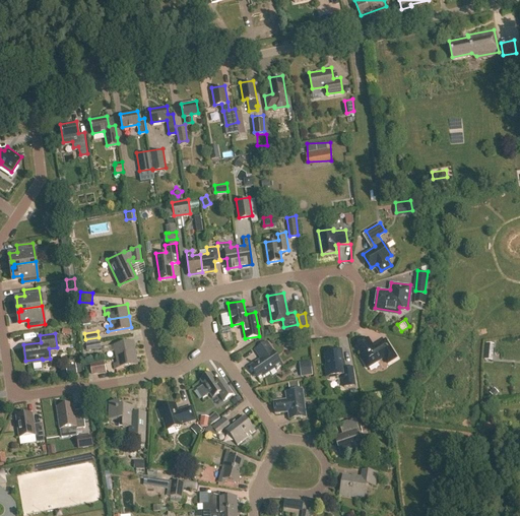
[(396,356),(385,337),(373,344),(368,336),(355,343),(362,352),(360,353),(367,366),(384,355),(387,361),(396,356)]
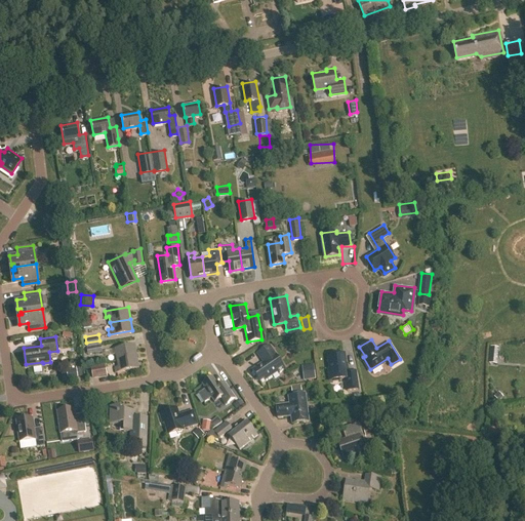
[(86,349),(87,351),(102,348),(99,341),(86,343),(82,344),(83,349),(86,349)]
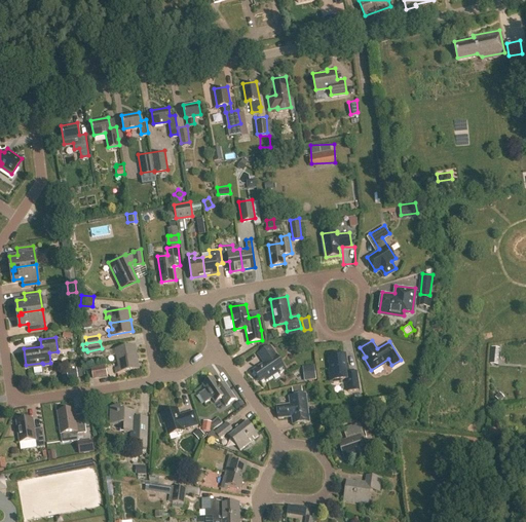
[(117,359),(137,355),(135,343),(111,347),(112,353),(116,352),(117,359)]
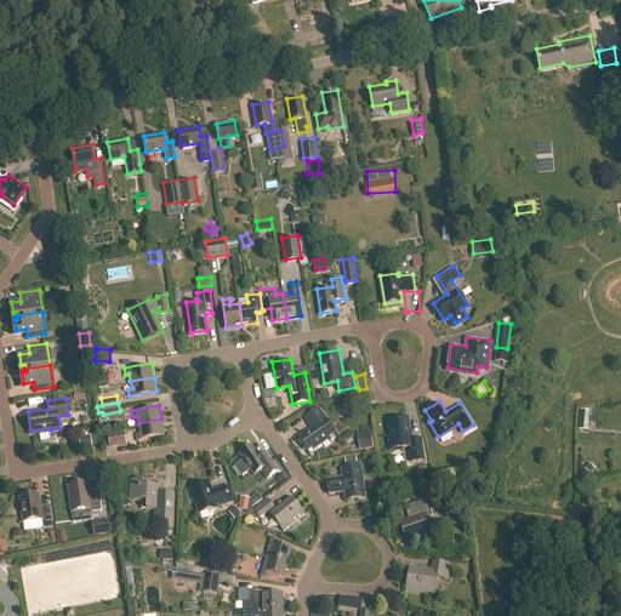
[(318,405),(305,415),(312,426),(298,435),(307,449),(313,445),(313,446),(328,437),(329,438),(337,433),(330,423),(318,405)]
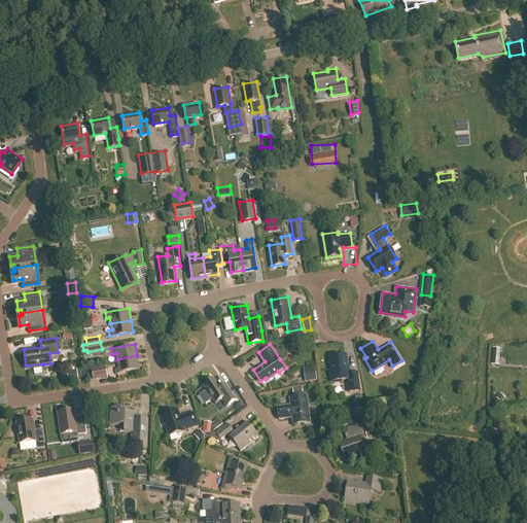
[(493,346),(492,355),(499,355),(500,347),(493,346)]
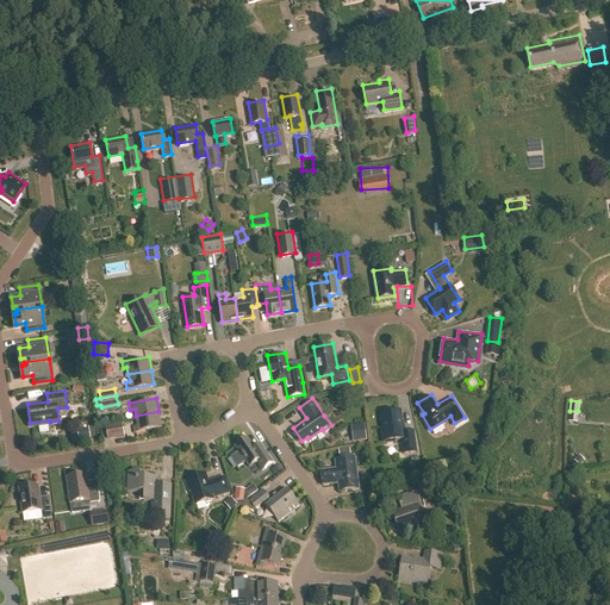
[(381,426),(384,440),(386,438),(387,440),(394,438),(396,437),(402,437),(404,451),(416,449),(412,428),(404,429),(403,423),(400,424),(399,409),(383,411),(384,425),(381,426)]
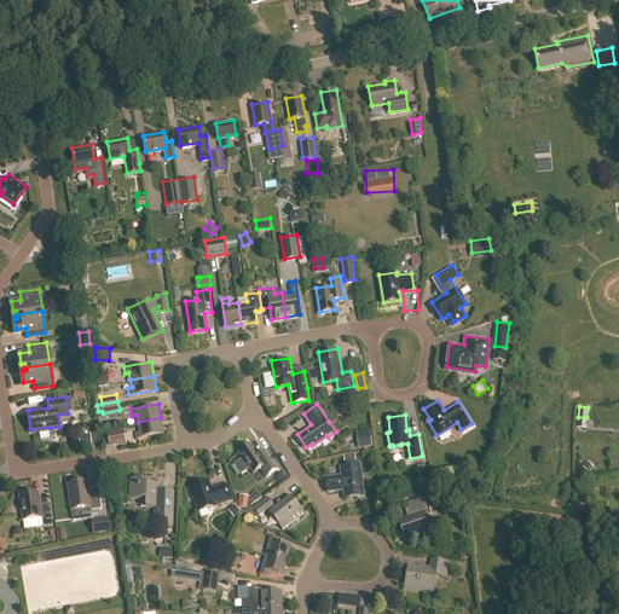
[(134,430),(136,436),(163,432),(161,417),(138,422),(139,429),(134,430)]
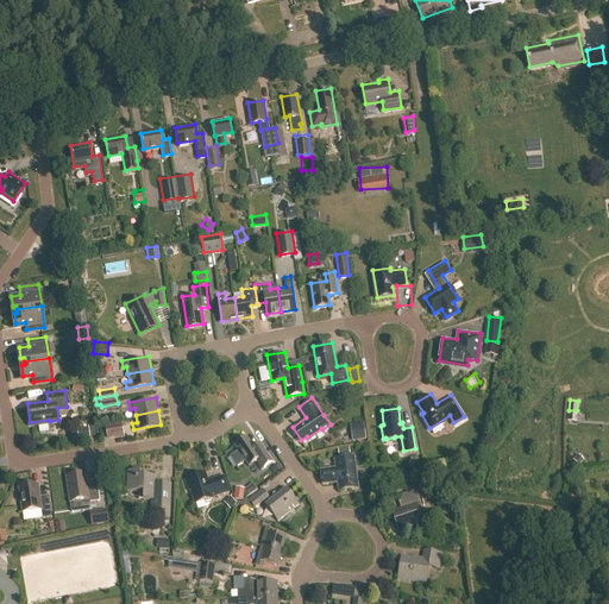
[(105,421),(107,435),(123,432),(120,419),(105,421)]
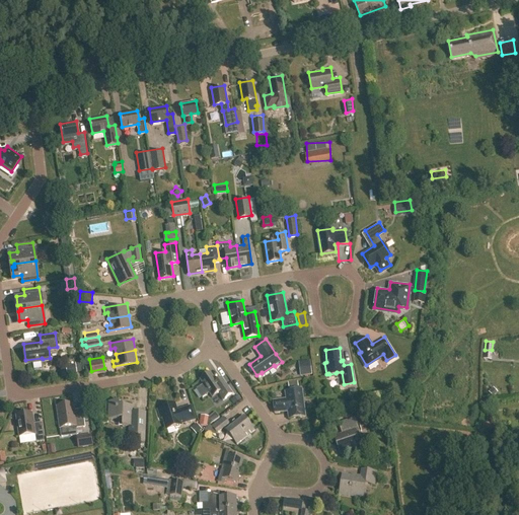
[(298,359),(299,373),(311,372),(309,358),(298,359)]
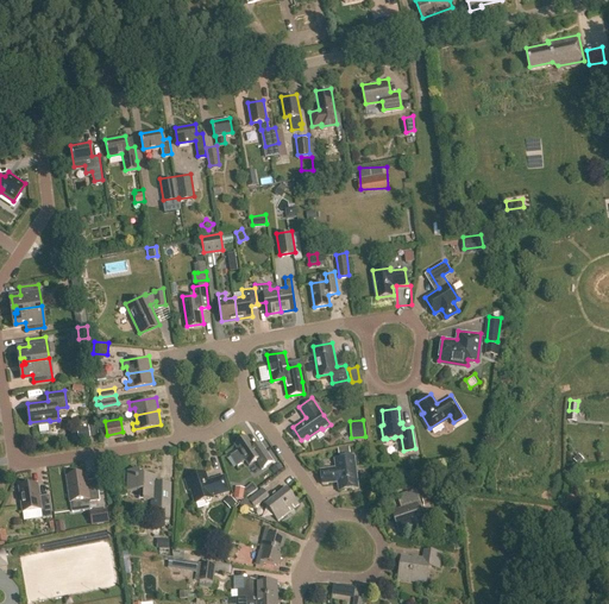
[(80,436),(90,435),(89,425),(77,427),(80,436)]
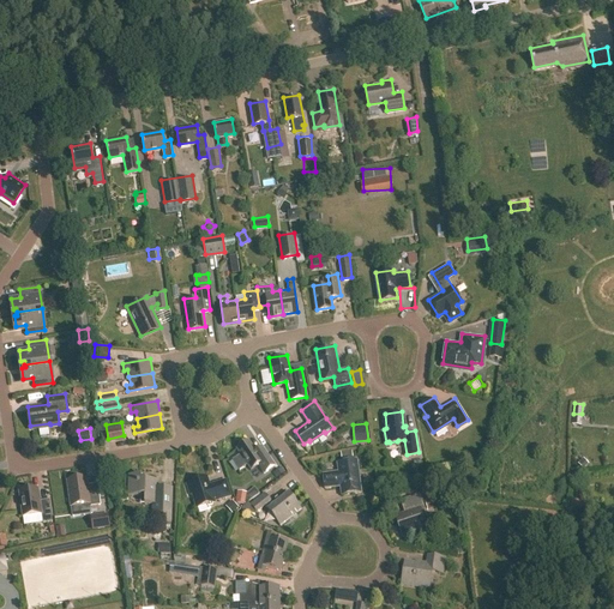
[(236,446),(251,466),(263,459),(268,468),(275,463),(264,447),(258,452),(248,438),(236,446)]
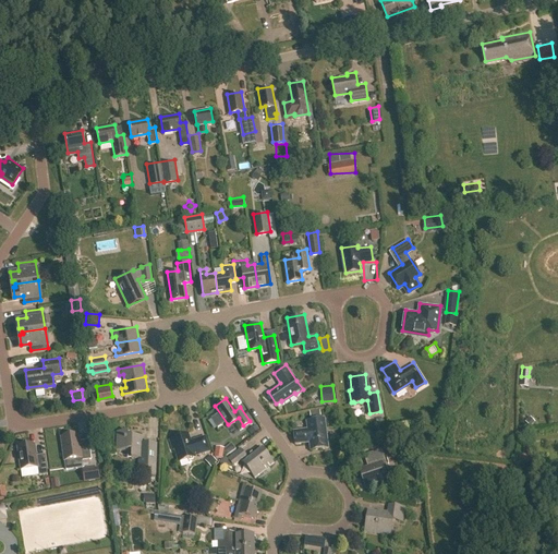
[(308,441),(310,448),(328,445),(325,417),(306,419),(307,426),(293,429),(294,442),(308,441)]
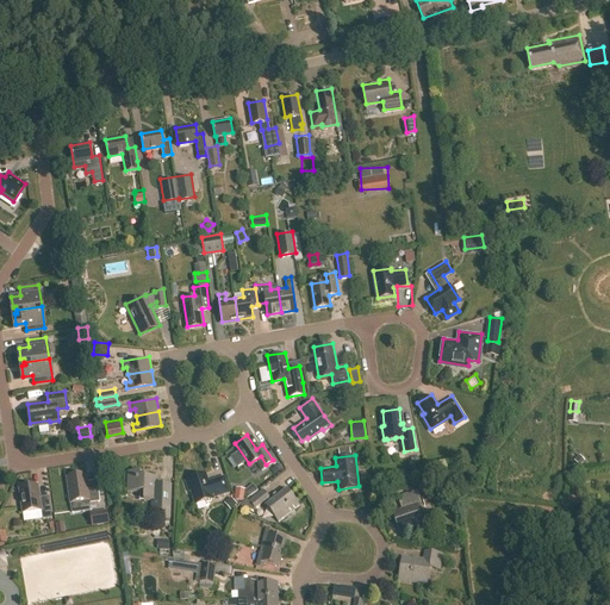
[(154,515),(170,515),(170,504),(172,482),(162,481),(162,490),(156,490),(156,474),(141,474),(141,469),(128,469),(128,490),(144,491),(143,498),(154,498),(154,515)]
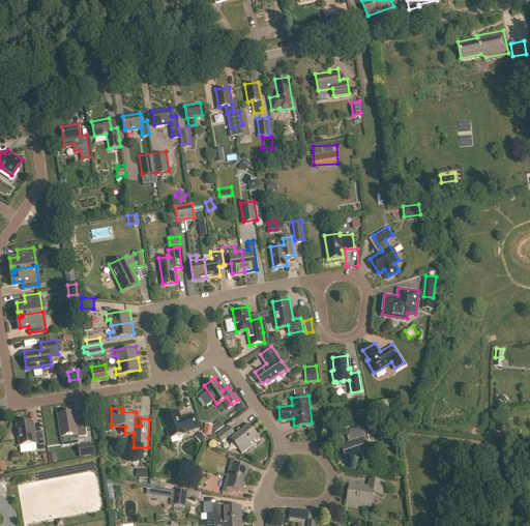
[(61,435),(78,433),(78,435),(87,434),(85,419),(77,420),(75,410),(58,413),(61,435)]
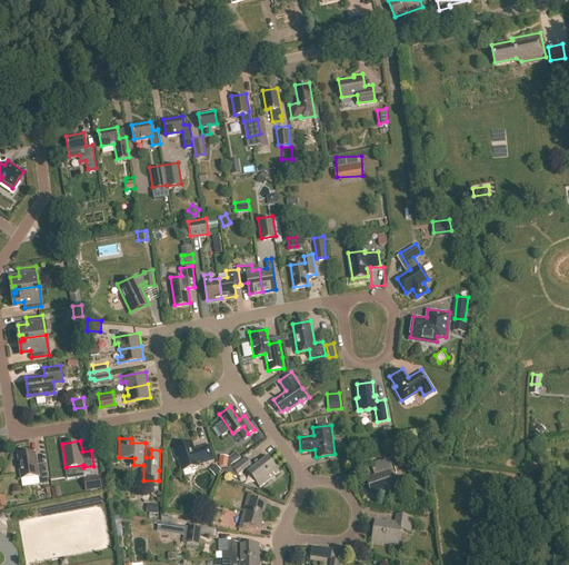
[(198,462),(213,457),(209,443),(193,447),(191,440),(183,443),(183,444),(178,446),(180,454),(178,455),(182,468),(199,464),(198,462)]
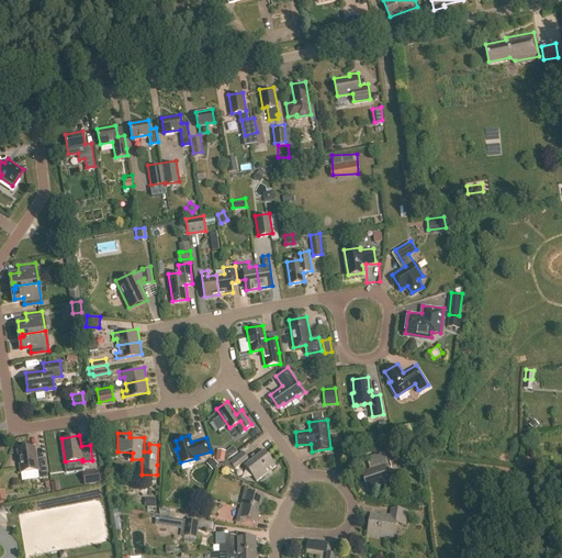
[(215,454),(222,455),(224,458),(236,448),(232,443),(226,448),(216,446),(215,454)]
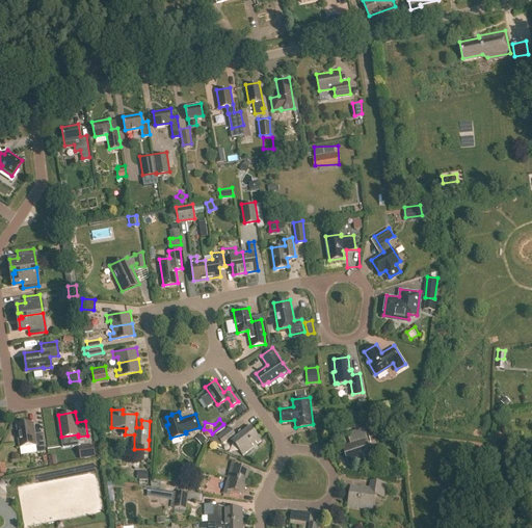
[(35,443),(36,451),(46,450),(44,436),(35,437),(33,421),(17,423),(20,446),(35,443)]
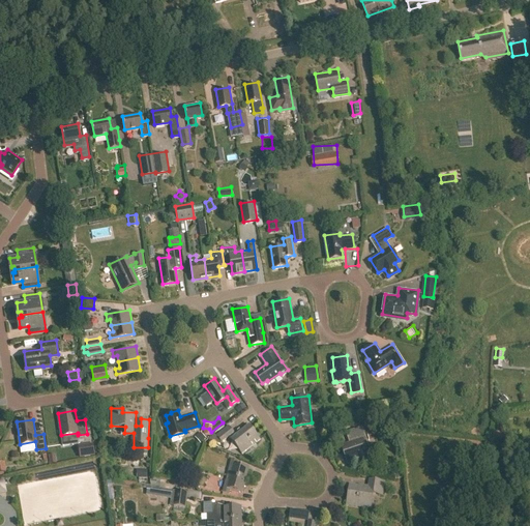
[(228,422),(215,433),(221,440),(229,434),(230,436),(230,437),(241,451),(260,437),(248,422),(235,433),(233,431),(234,430),(228,422)]
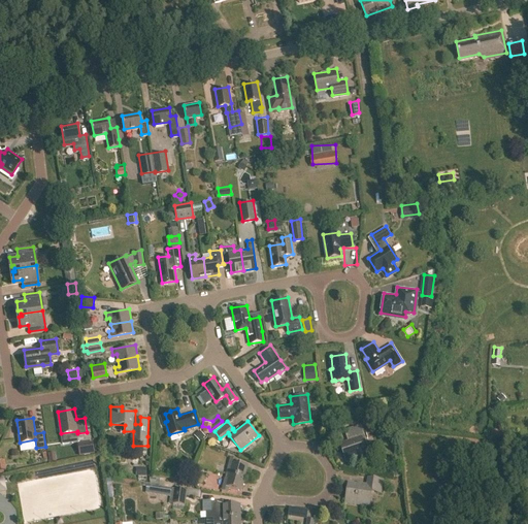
[(345,459),(355,456),(354,455),(366,451),(361,436),(365,435),(363,429),(362,427),(360,422),(344,428),(349,439),(339,443),(341,448),(345,459)]
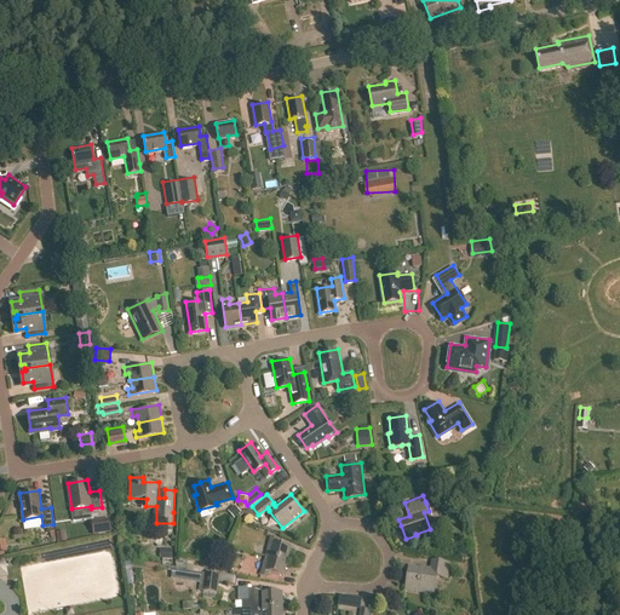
[(239,507),(233,501),(225,507),(233,513),(239,507)]
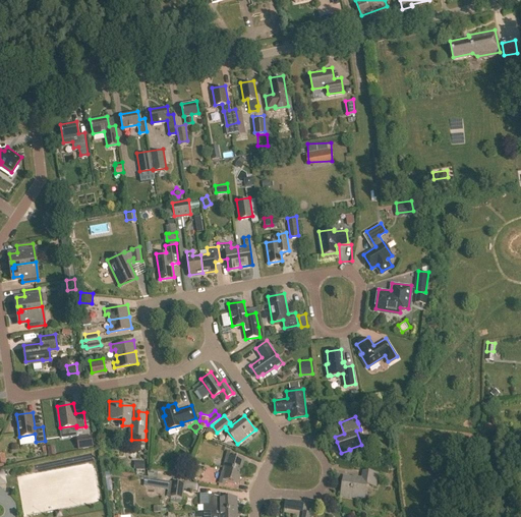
[(76,436),(77,447),(93,445),(92,434),(76,436)]
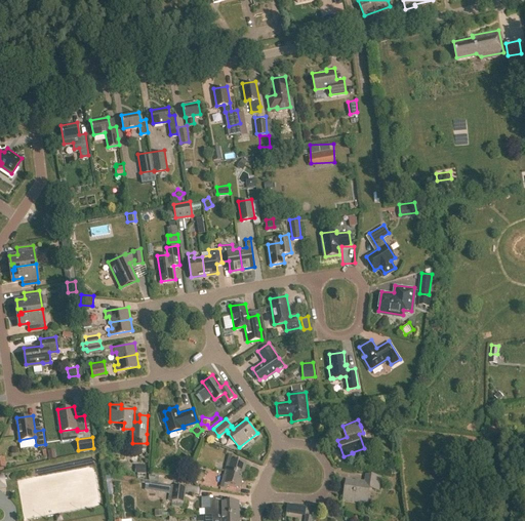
[(229,452),(225,469),(243,474),(246,462),(234,458),(235,453),(229,452)]
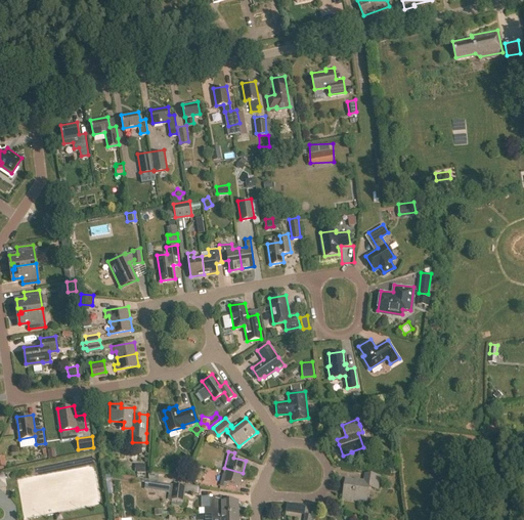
[(133,468),(143,469),(143,460),(133,460),(133,468)]
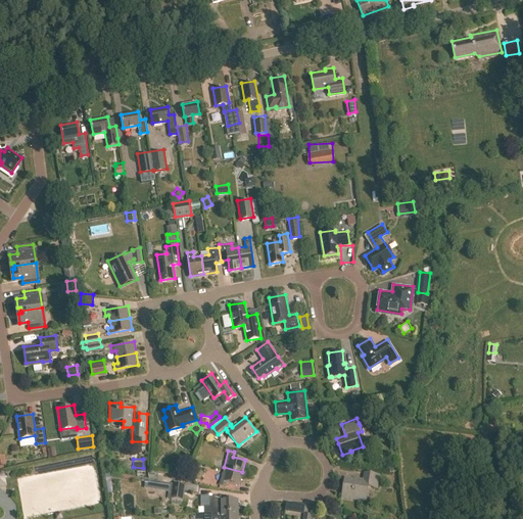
[(220,483),(226,485),(227,480),(239,483),(242,472),(224,467),(220,483)]
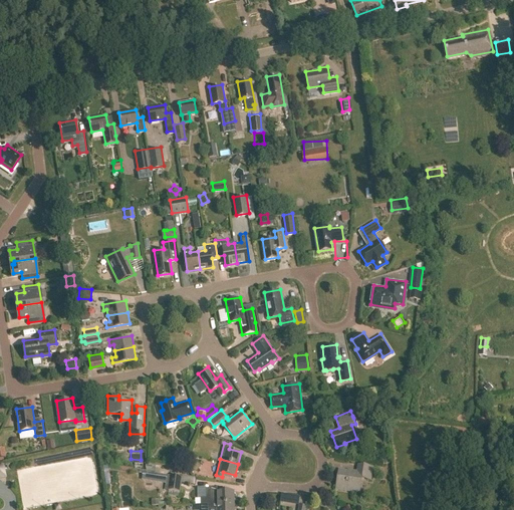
[(358,463),(357,471),(338,468),(335,486),(352,489),(352,488),(359,489),(361,476),(369,477),(371,465),(358,463)]
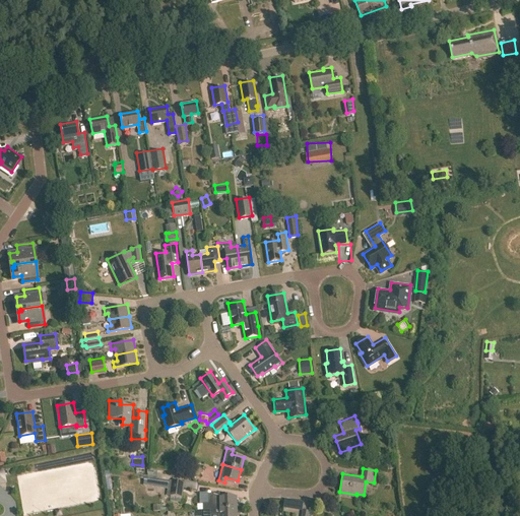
[(156,474),(155,481),(155,484),(168,486),(167,493),(183,495),(185,478),(156,474)]
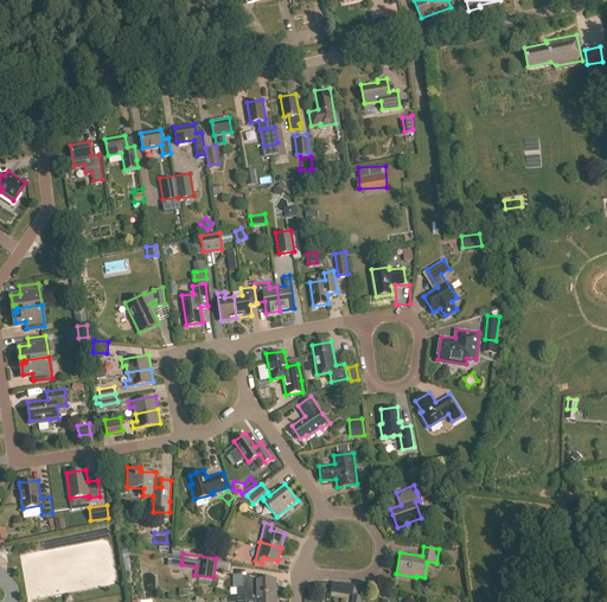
[(237,593),(275,591),(274,577),(262,577),(262,574),(244,574),(244,586),(237,586),(237,593)]
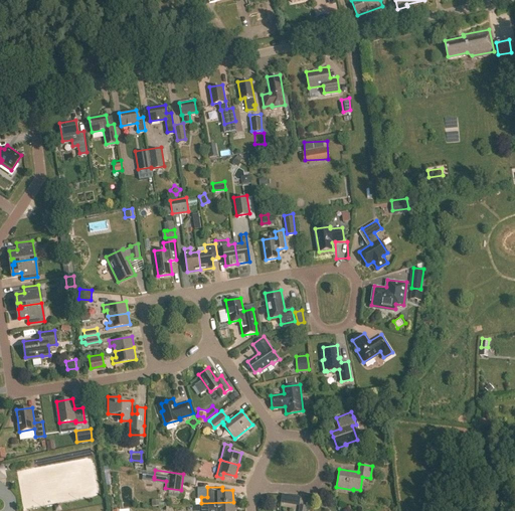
[(232,510),(233,502),(201,503),(202,508),(214,508),(214,510),(232,510)]
